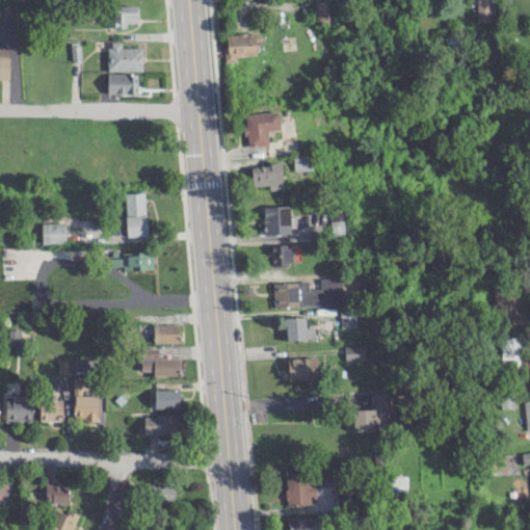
[(332,24),(330,1),(316,2),(317,24),(332,24)]
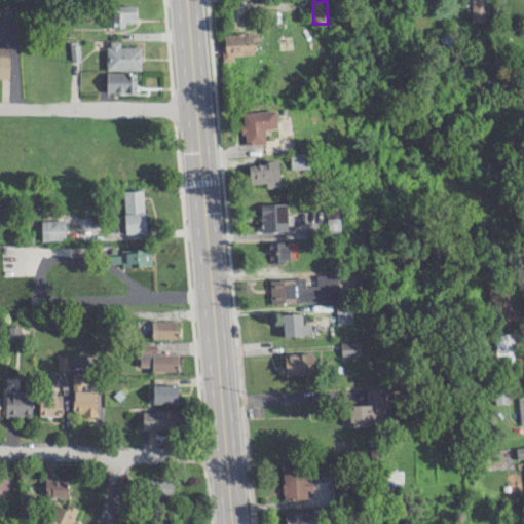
[(136,7),(113,6),(113,29),(126,29),(126,24),(136,24),(136,7)]
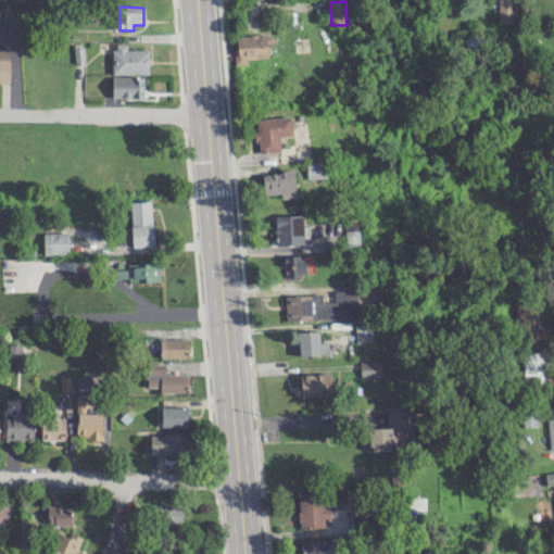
[(236,37),(237,66),(248,66),(248,60),(269,60),(268,46),(274,46),(273,36),(236,37)]
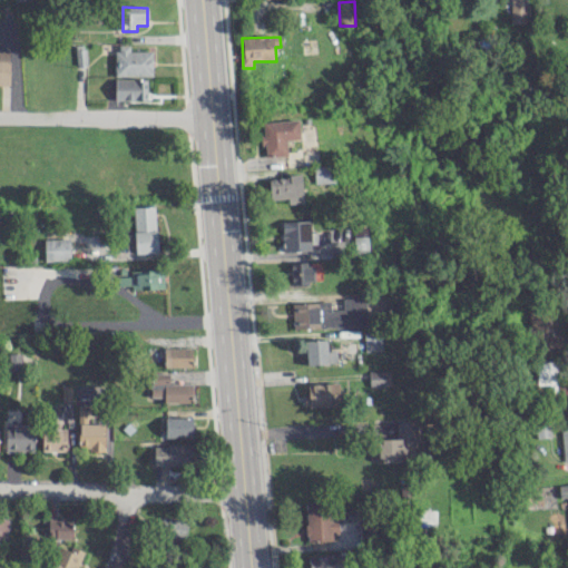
[(117,78),(154,77),(153,52),(130,52),(130,47),(116,47),(117,78)]
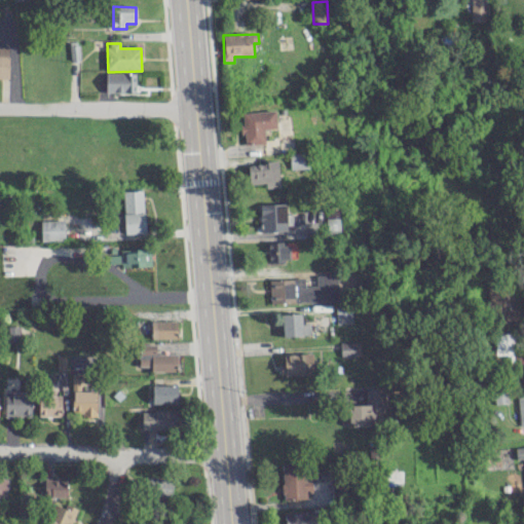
[(0,79),(9,79),(10,48),(0,47),(0,79)]
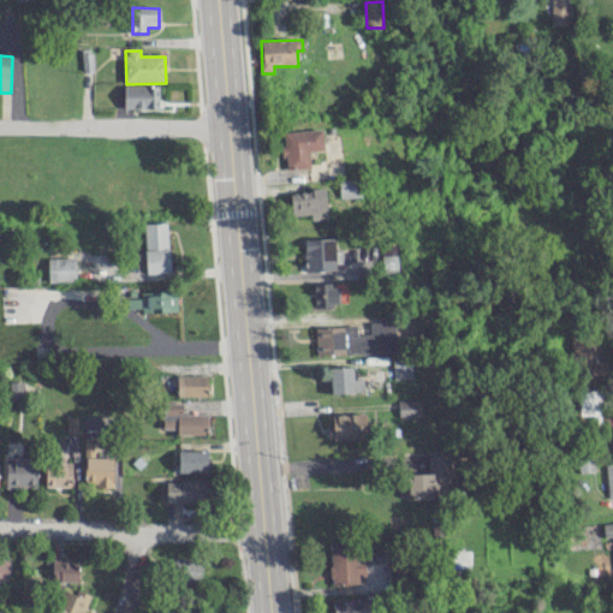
[(125,111),(160,111),(160,87),(125,87),(125,111)]
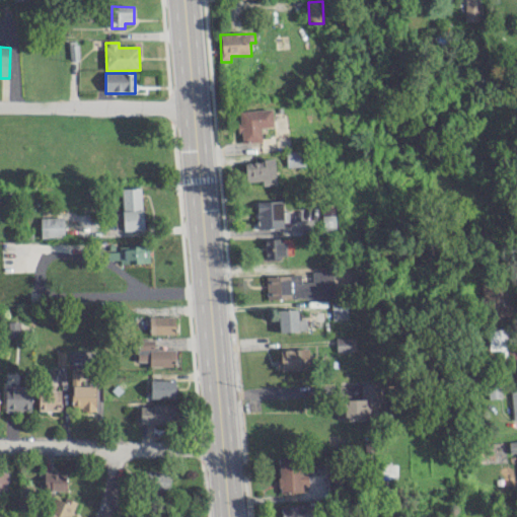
[(274,128),(274,111),(239,113),(240,134),(242,134),(243,144),(263,143),(263,129),(274,128)]
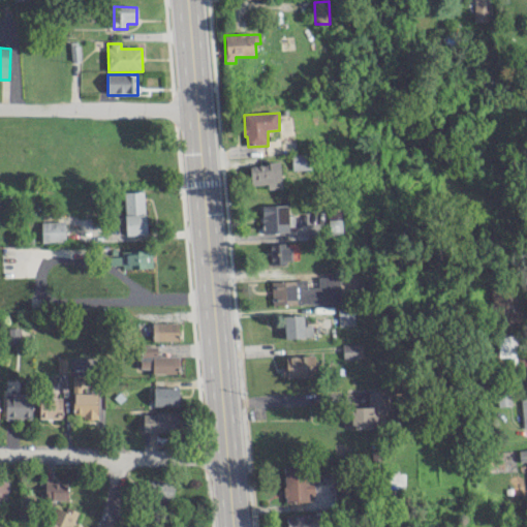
[(292,156),(293,172),(312,171),(311,155),(292,156)]
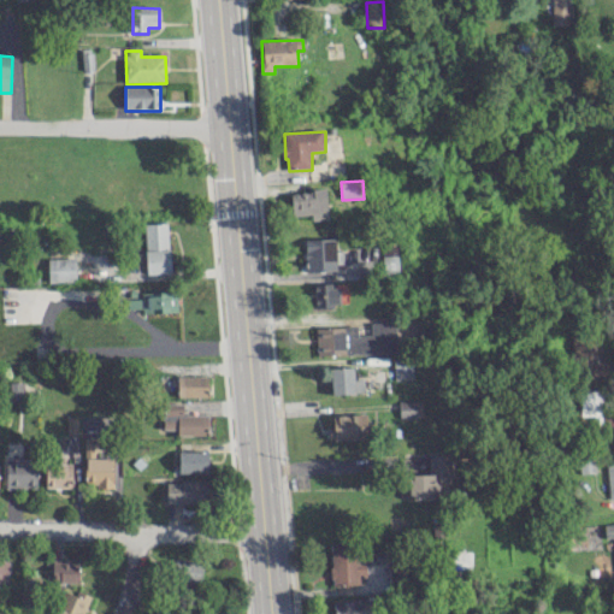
[(330,220),(326,192),(291,194),(294,218),(313,216),(313,222),(330,220)]
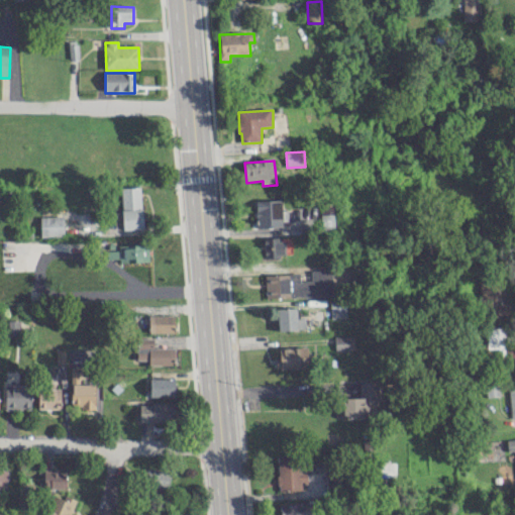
[(142,189),(122,189),(124,231),(143,230),(142,189)]
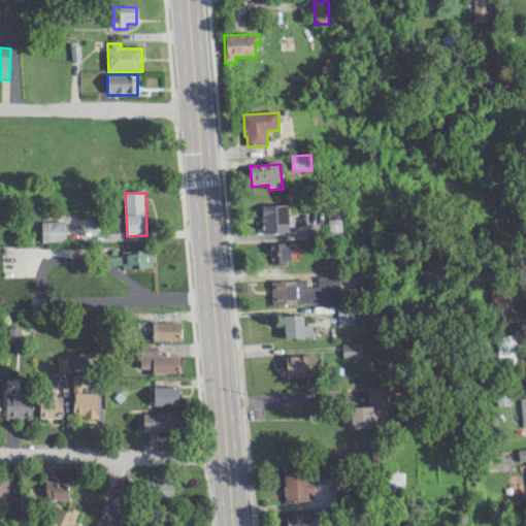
[(292,216),(289,216),(289,206),(262,206),(263,234),(293,233),(292,216)]
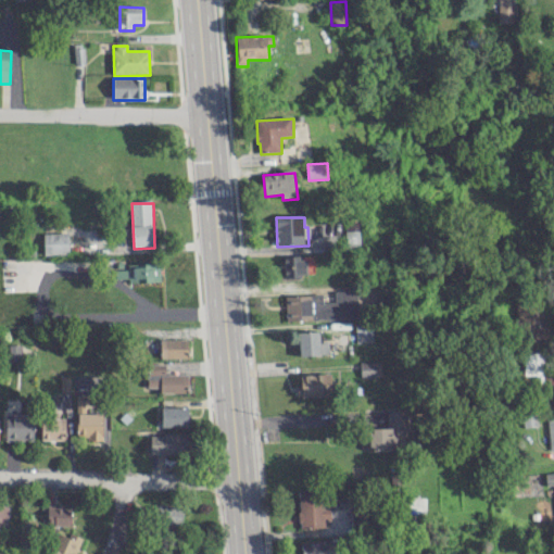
[(348,223),(347,250),(360,250),(361,224),(348,223)]
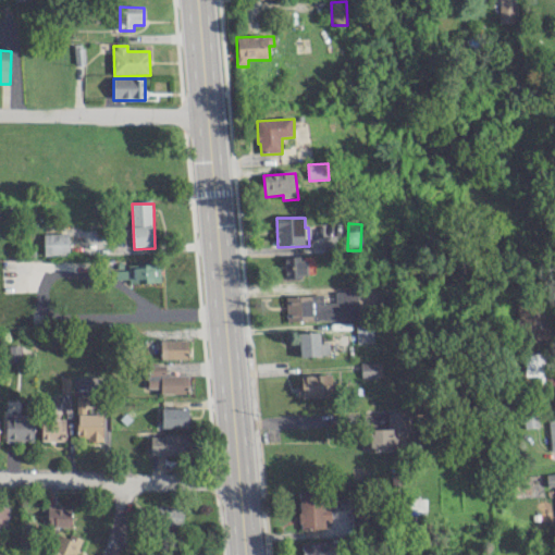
[(70,234),(45,235),(45,257),(70,256),(70,234)]
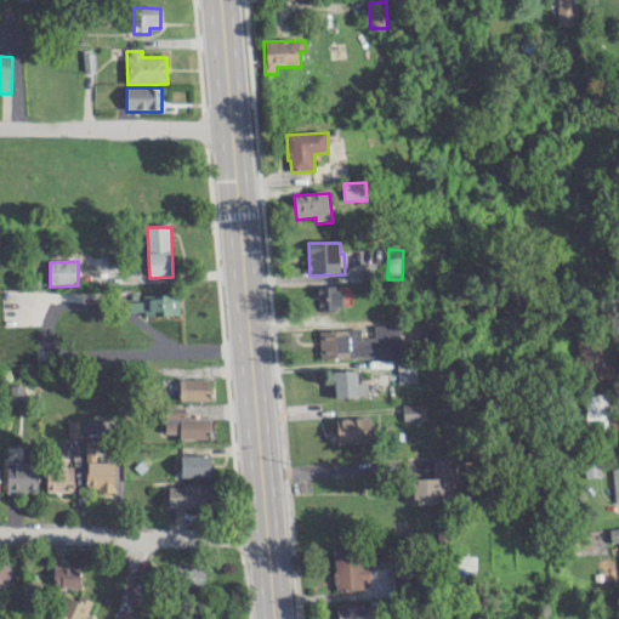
[(318,311),(342,311),(341,288),(317,289),(318,311)]
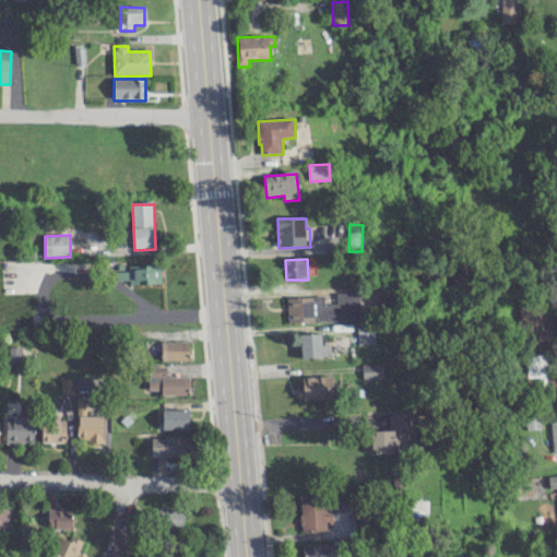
[(130,272),(117,273),(117,282),(130,282),(130,286),(162,285),(162,265),(129,267),(130,272)]
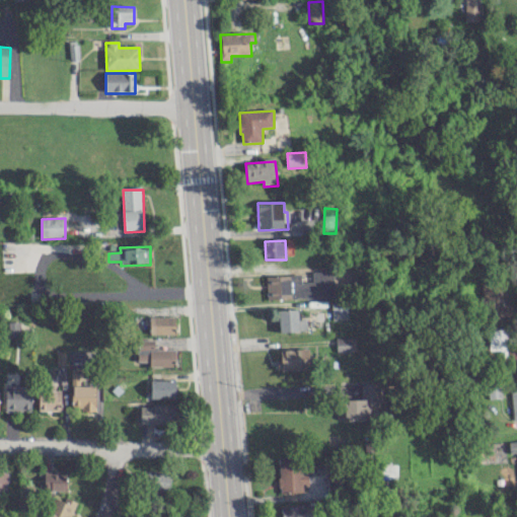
[(268,277),(268,300),(335,298),(334,273),(312,273),(313,283),(302,283),(301,276),(268,277)]
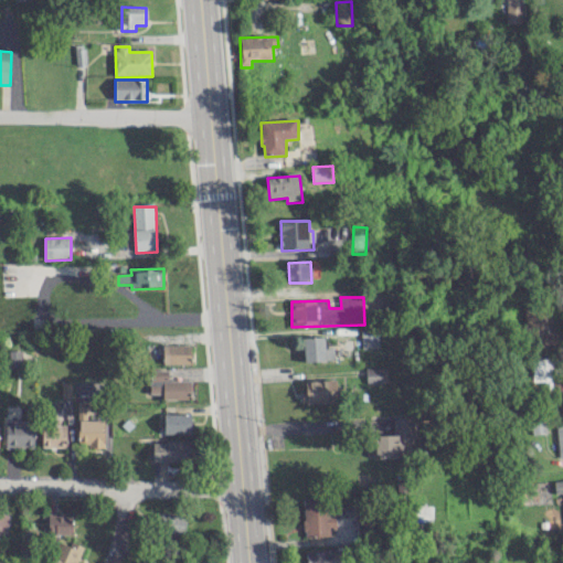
[(552,309),(527,310),(529,346),(553,344),(552,309)]
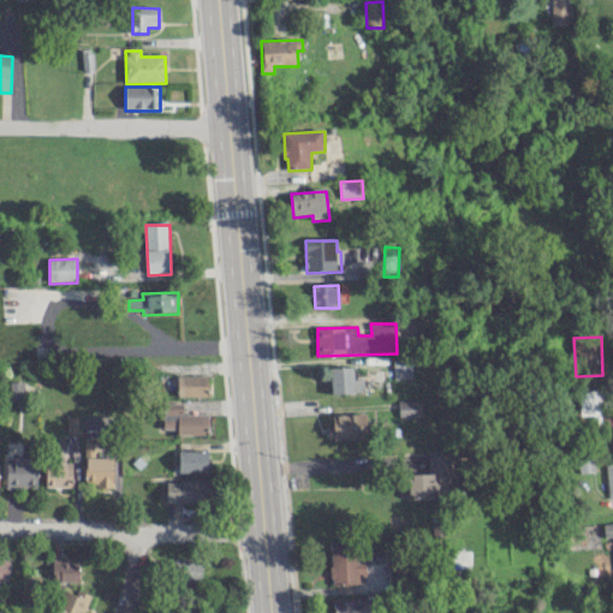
[(414,381),(412,358),(394,359),(394,381),(414,381)]
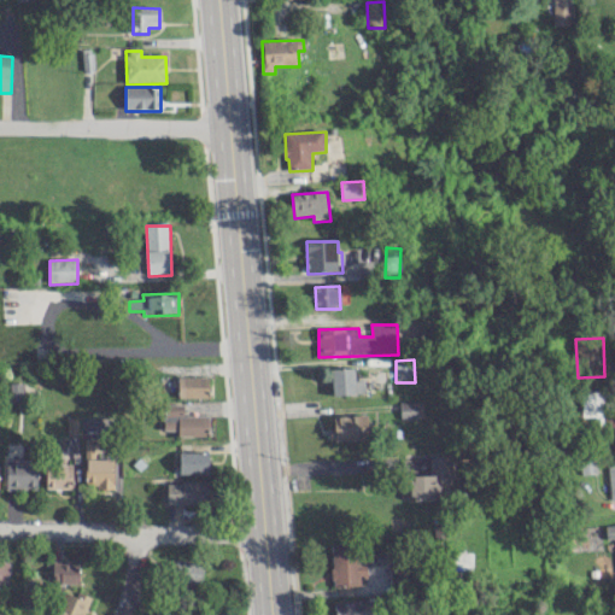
[(367,396),(367,381),(356,382),(356,369),(332,370),(333,396),(367,396)]
